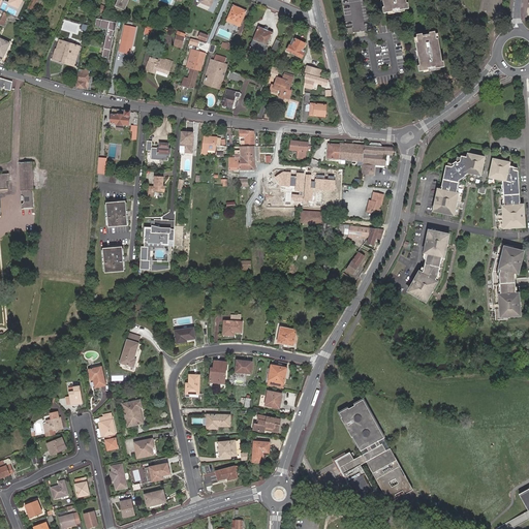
[(37,0),(34,9),(37,11),(42,0),(37,0)]
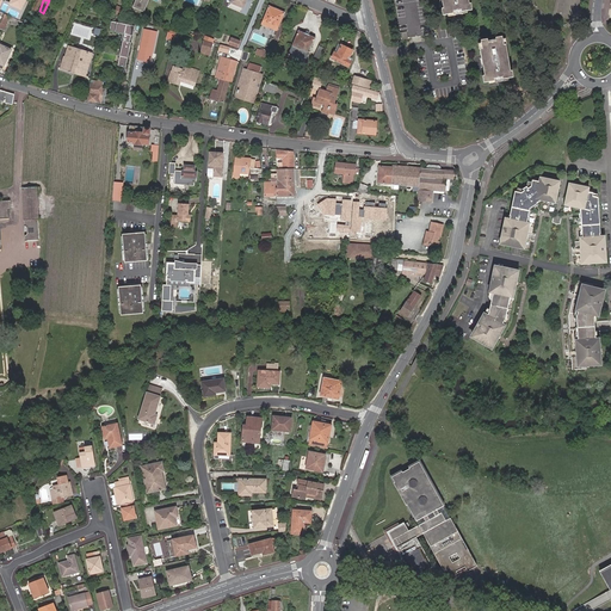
[(152,11),(154,0),(142,0),(141,7),(152,11)]
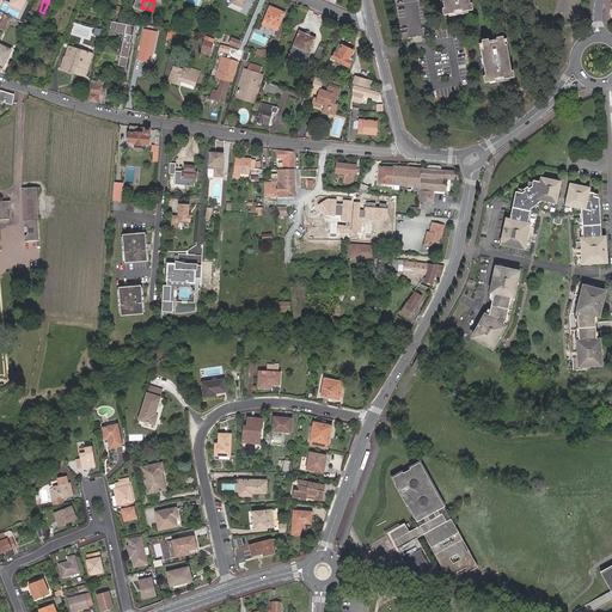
[(254,0),(248,0),(245,8),(243,7),(242,12),(248,14),(254,0)]
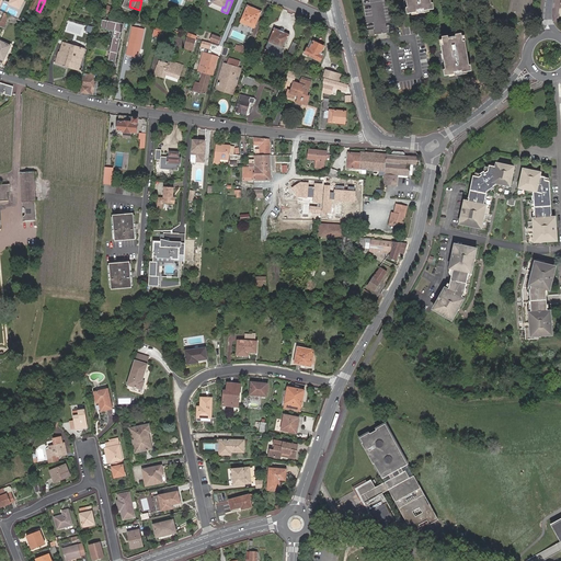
[(389,0),(362,0),(368,36),(396,32),(389,0)]
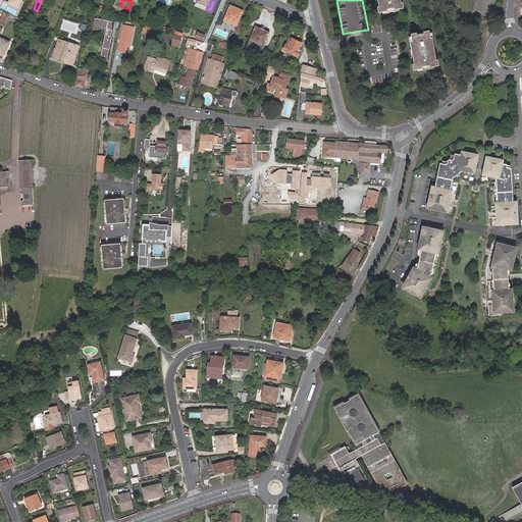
[(382,0),(383,6),(378,7),(377,8),(377,13),(382,12),(387,12),(386,10),(394,9),(394,10),(399,10),(403,9),(402,3),(401,3),(400,0),(382,0)]
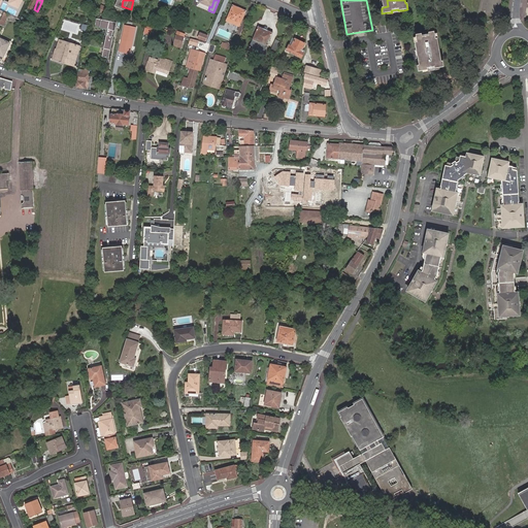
[(29,14),(33,8),(20,1),(17,7),(29,14)]
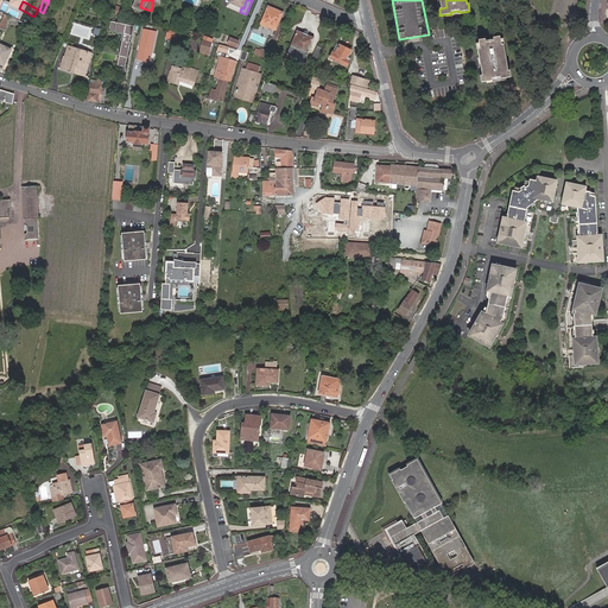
[(26,17),(14,11),(0,5),(0,11),(8,16),(10,16),(12,17),(13,17),(24,21),(26,17)]
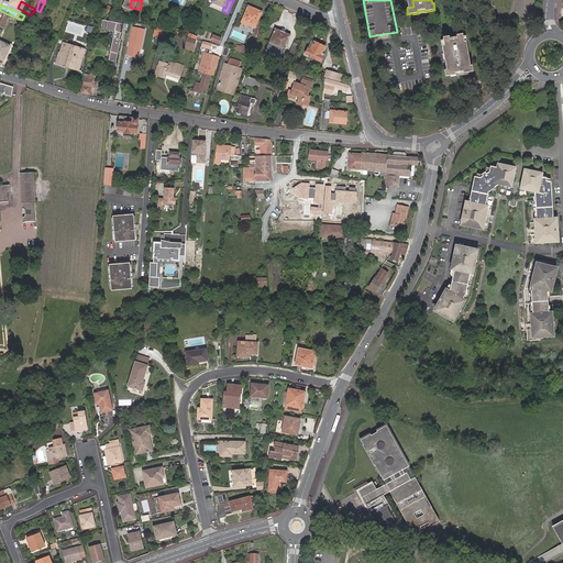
[(257,28),(264,11),(250,4),(242,21),(257,28)]
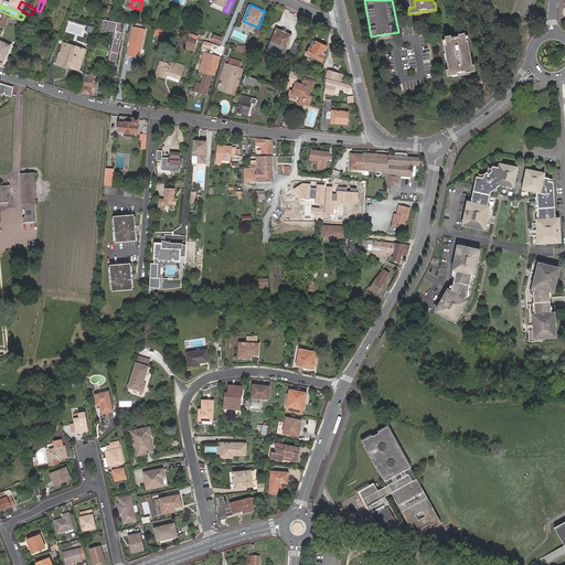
[(120,17),(123,9),(116,7),(113,14),(120,17)]
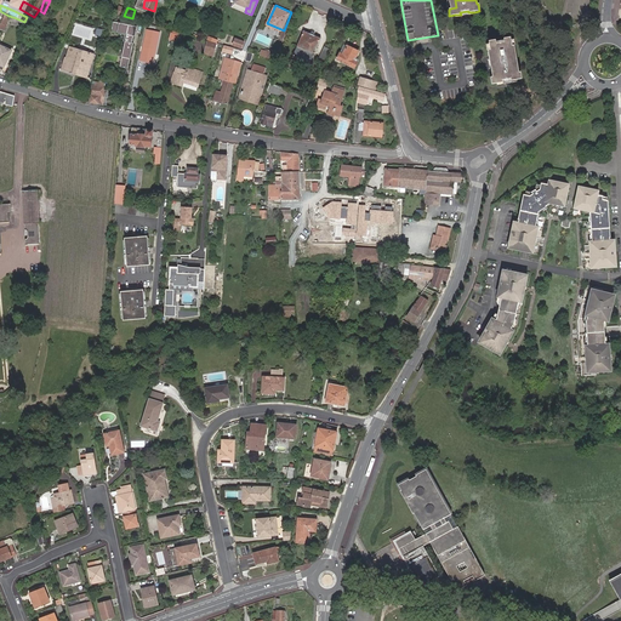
[(29,29),(32,26),(24,22),(13,17),(11,22),(29,29)]
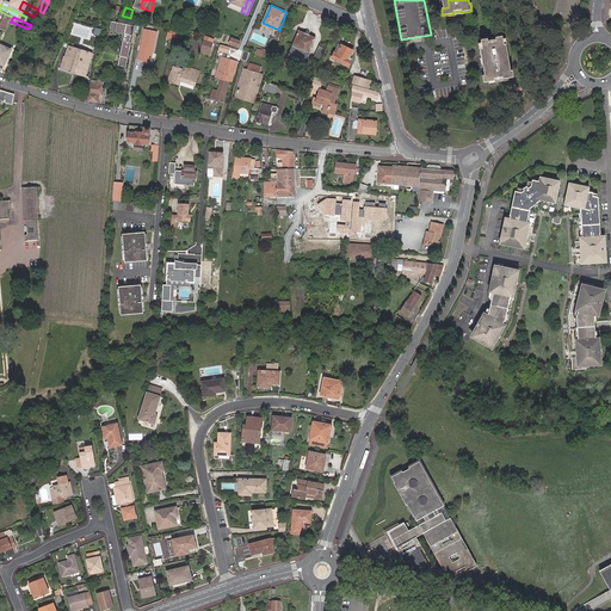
[(142,28),(118,22),(116,30),(129,35),(128,41),(129,42),(123,59),(122,66),(130,68),(137,43),(136,43),(137,37),(139,37),(142,28)]
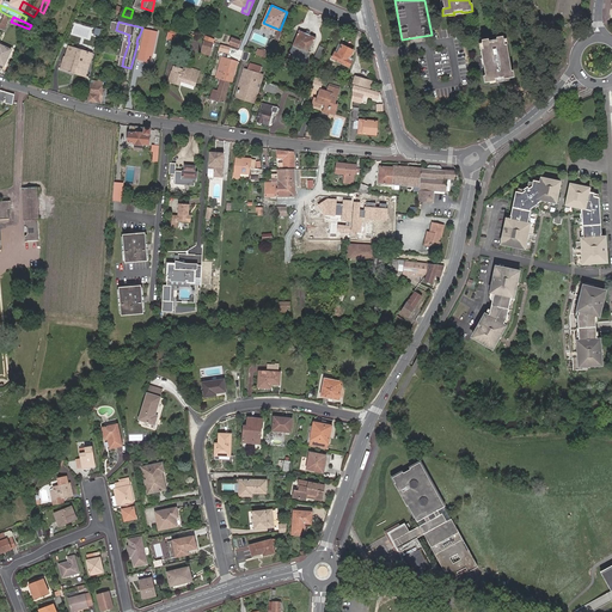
[(441,37),(452,36),(450,24),(440,25),(441,37)]
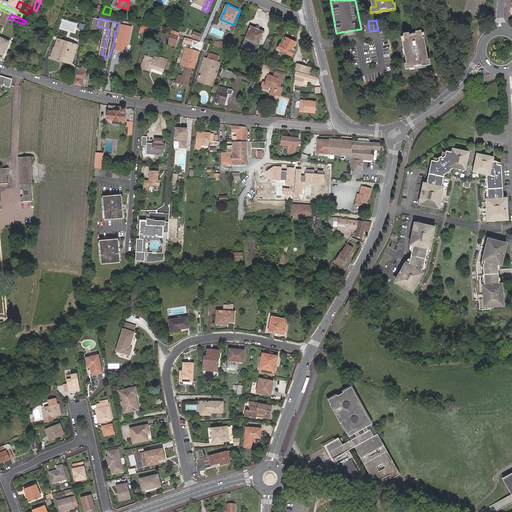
[(126,31),(120,50),(129,53),(135,33),(136,28),(127,25),(126,31)]
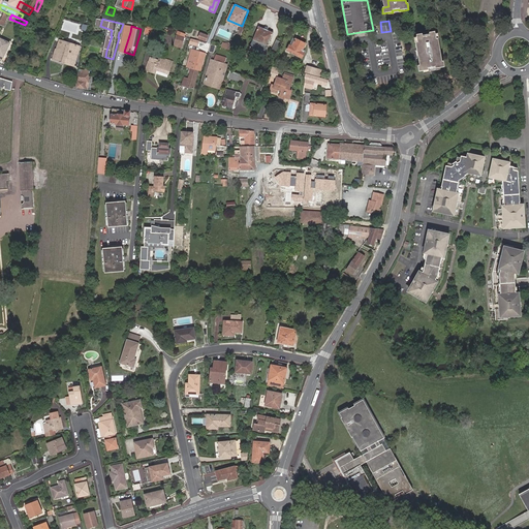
[(251,44),(266,52),(273,33),(259,27),(251,44)]
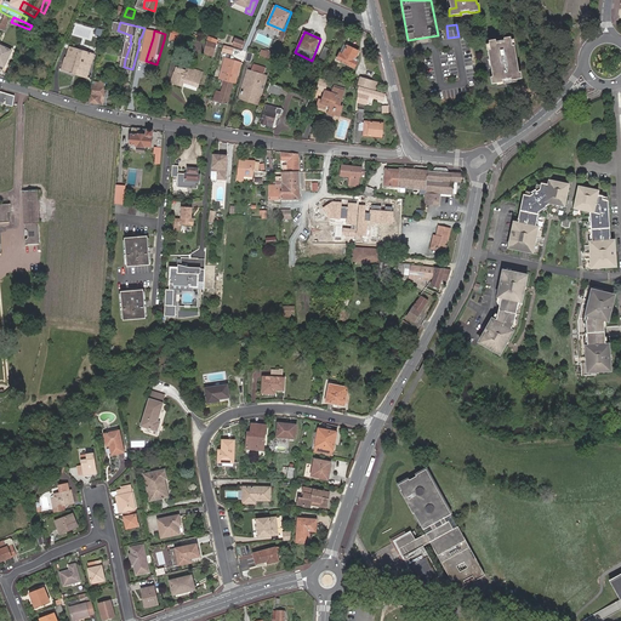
[(518,73),(513,46),(511,46),(511,40),(510,38),(503,39),(503,41),(503,43),(496,44),(495,43),(495,40),(489,41),(489,44),(490,50),(494,50),(497,77),(493,77),(490,78),(491,84),(497,83),(502,83),(502,80),(510,79),(511,81),(516,80),(522,79),(520,73),(518,73)]
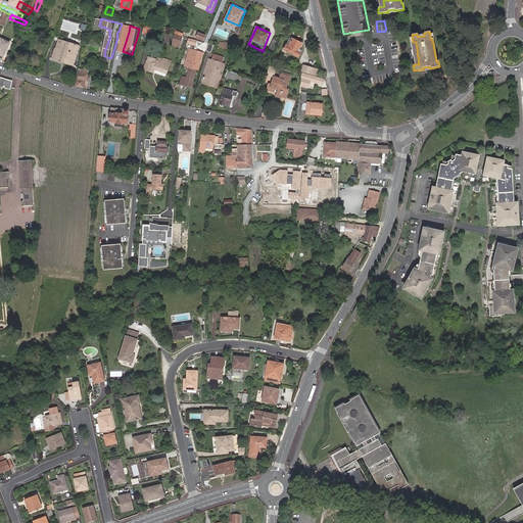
[(177,36),(174,43),(180,45),(182,37),(177,36)]
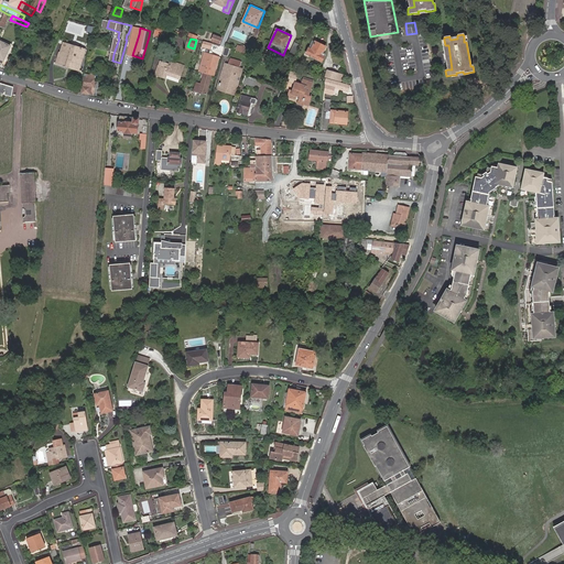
[(0,58),(4,61),(11,46),(0,41),(0,58)]
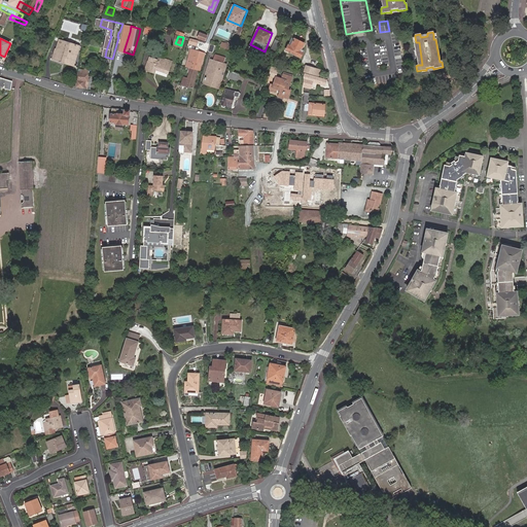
[(302,49),(305,43),(295,38),(291,45),(289,44),(286,50),(301,58),(304,51),(304,50),(302,49)]
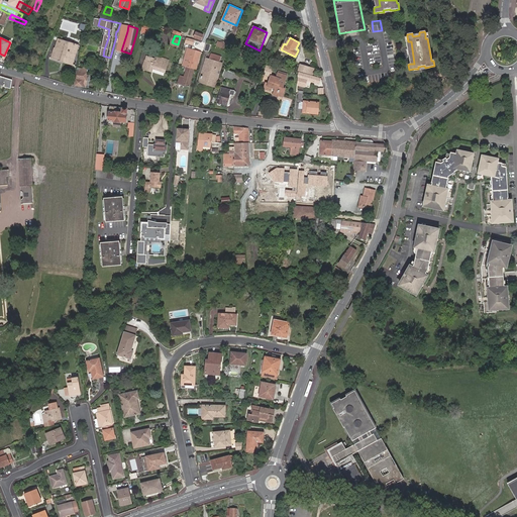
[(271,38),(267,46),(273,48),(276,41),(271,38)]
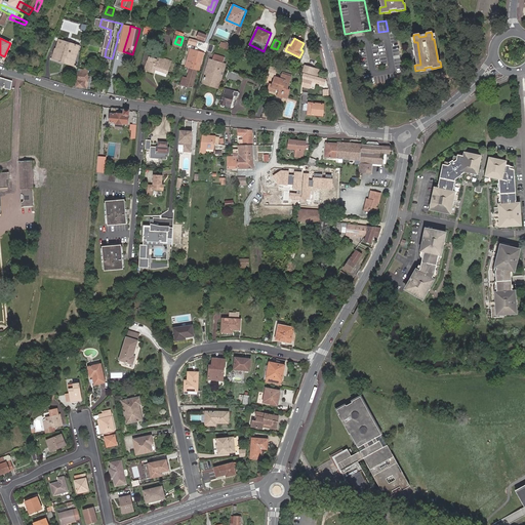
[(76,62),(79,54),(76,53),(79,45),(63,40),(58,49),(57,49),(55,56),(64,59),(65,56),(69,57),(68,59),(76,62)]
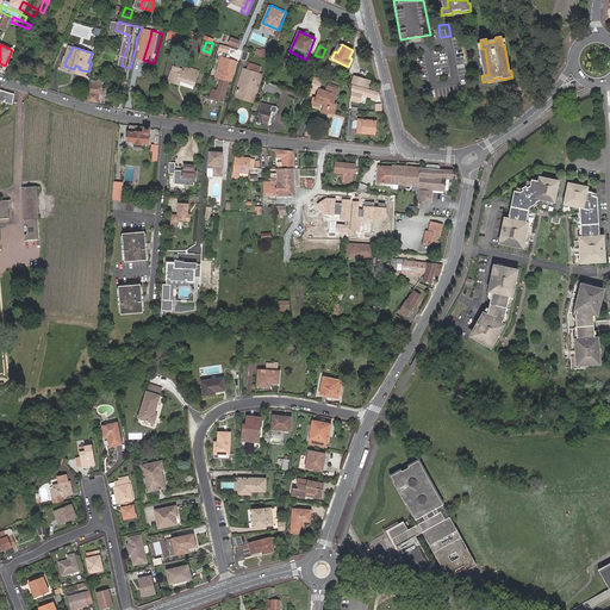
[(479,50),(484,75),(489,75),(485,49),(481,49),(479,50)]
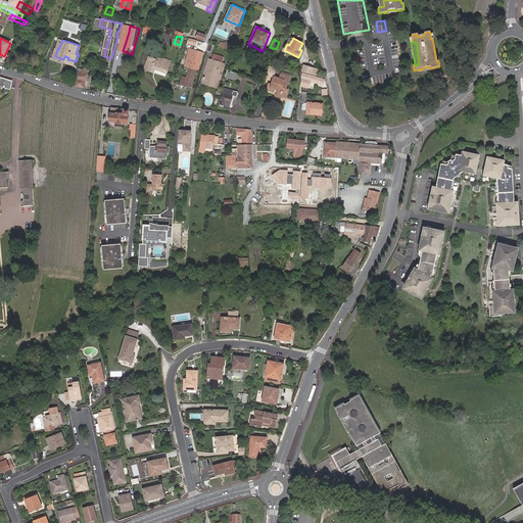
[(263,51),(248,44),(247,47),(262,53),(263,51)]
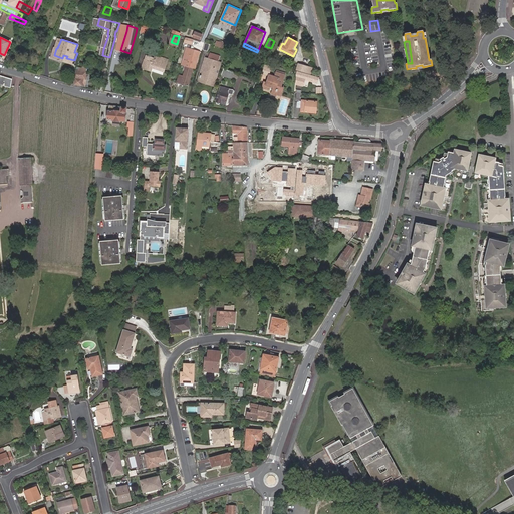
[(225,46),(223,51),(230,53),(233,47),(226,44),(225,46)]
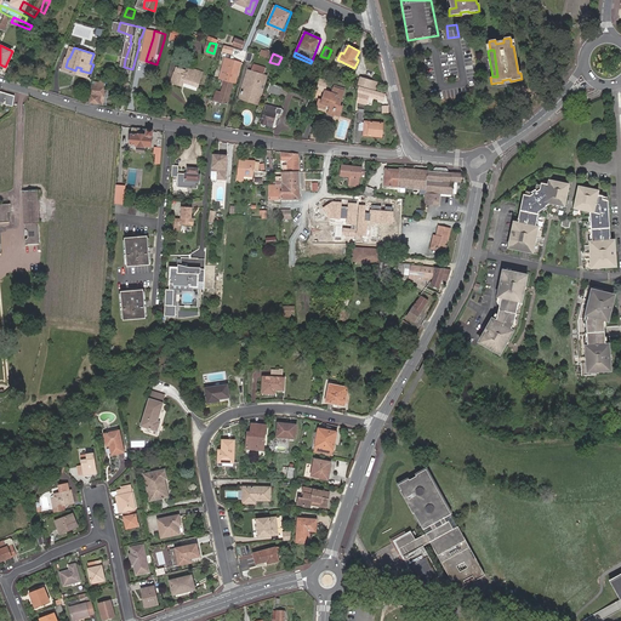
[(104,58),(101,67),(109,70),(112,61),(104,58)]
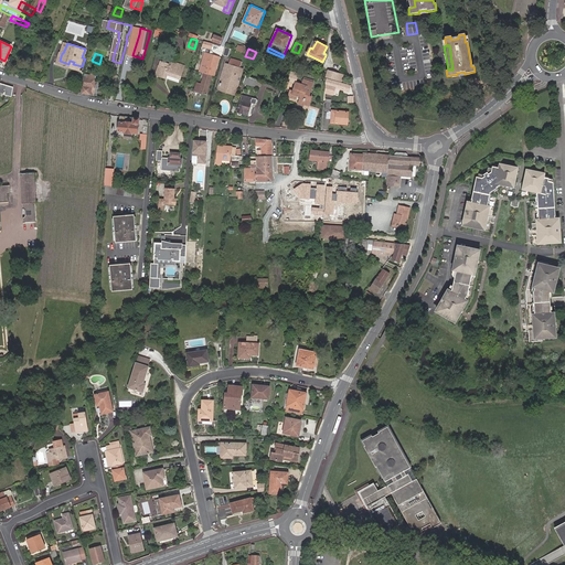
[(204,72),(213,75),(217,56),(206,53),(204,61),(206,61),(205,64),(203,64),(201,71),(204,72)]
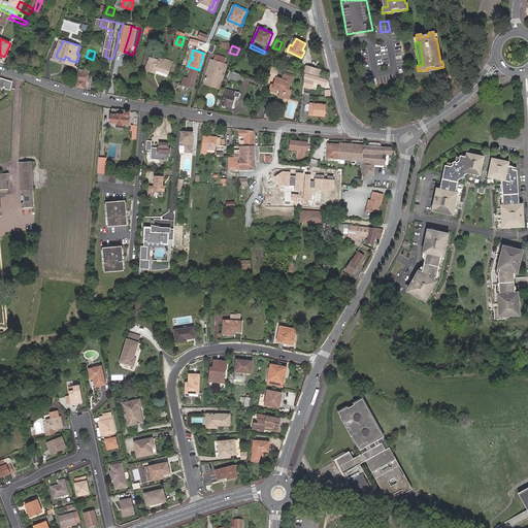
[(208,79),(208,83),(216,85),(217,81),(222,84),(228,64),(227,63),(229,58),(224,56),(222,62),(218,60),(216,59),(210,73),(211,73),(210,76),(209,75),(208,75),(206,79),(208,79)]
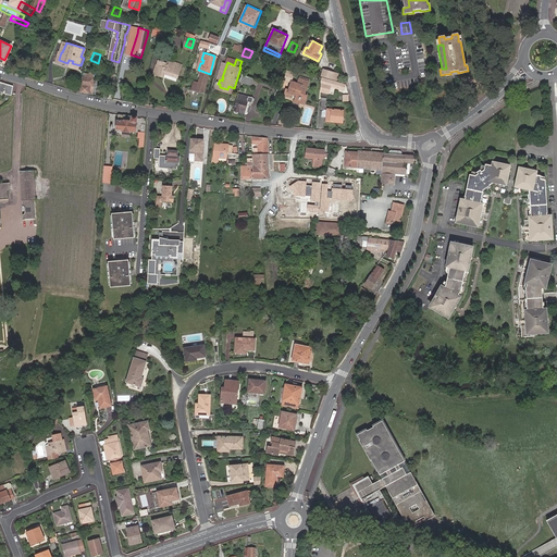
[(79,70),(81,65),(72,63),(73,61),(69,60),(67,63),(59,60),(58,62),(79,70)]
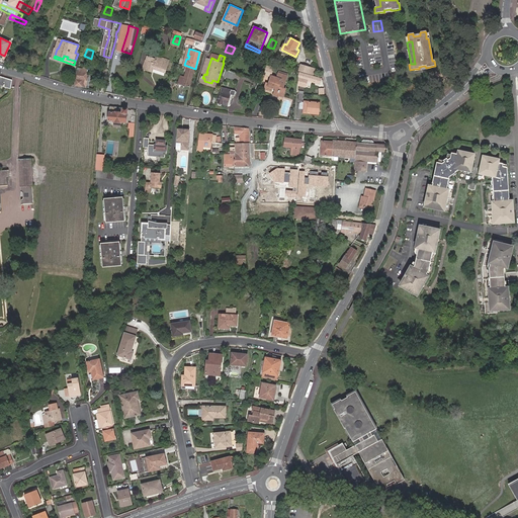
[(165,72),(168,64),(156,60),(155,64),(147,61),(144,69),(152,71),(153,69),(165,72)]
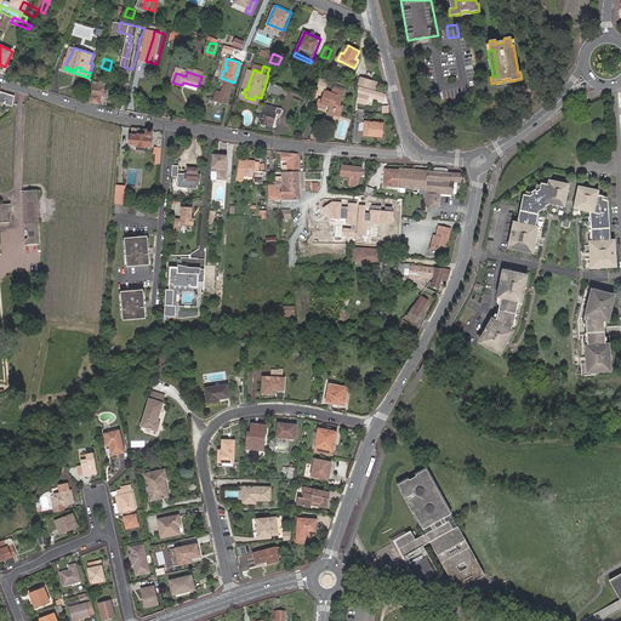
[(376,90),(377,83),(362,78),(359,85),(376,90)]
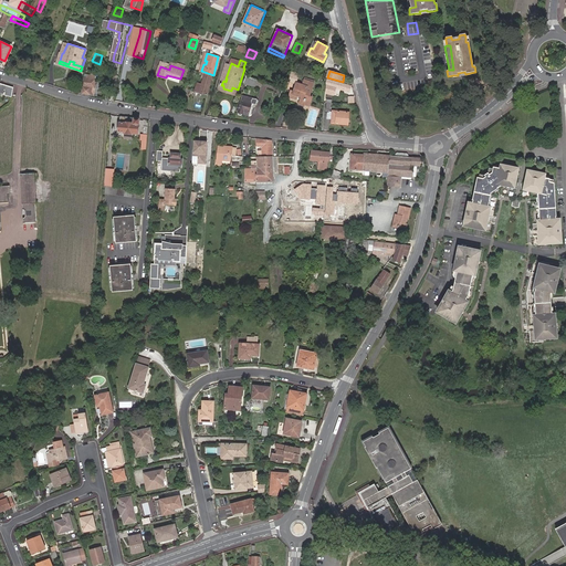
[(213,75),(205,72),(202,82),(198,81),(195,90),(197,90),(197,91),(208,93),(213,75)]
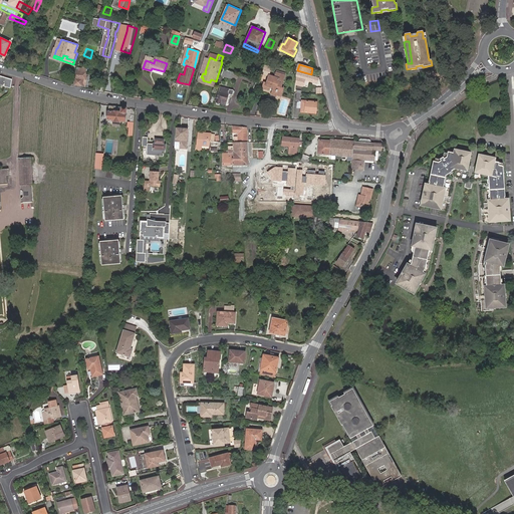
[(77,75),(75,85),(85,87),(87,81),(89,81),(90,77),(88,76),(89,70),(88,70),(89,67),(84,66),(83,69),(79,68),(78,71),(79,71),(77,75)]
